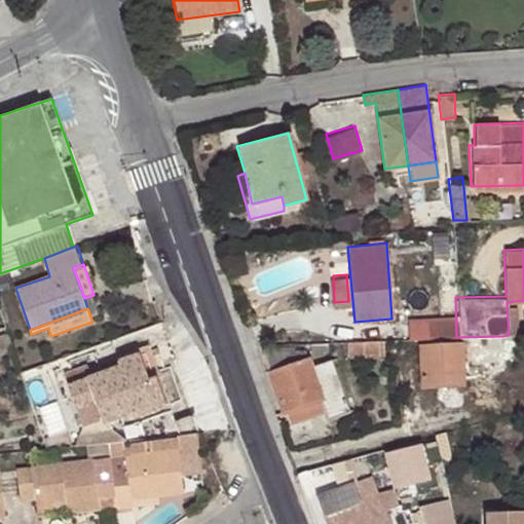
[(408,319),(409,339),(448,337),(448,322),(435,323),(435,317),(408,319)]
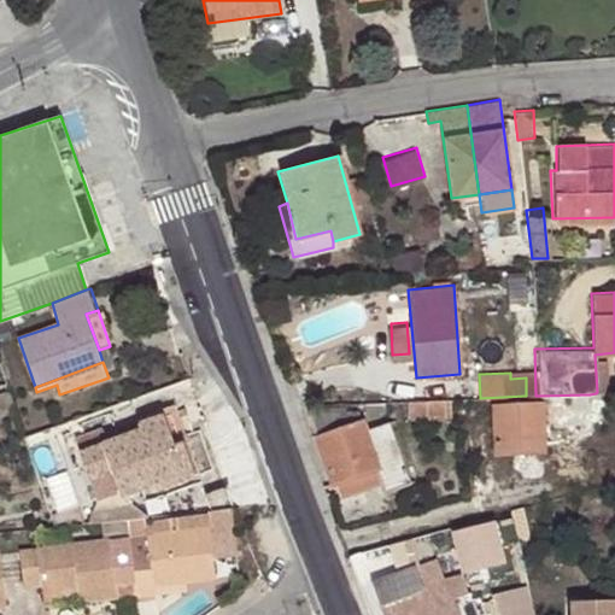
[(590,394),(539,396),(540,402),(492,404),(492,433),(476,433),(478,457),(493,456),(493,468),(544,467),(542,423),(591,421),(590,394)]
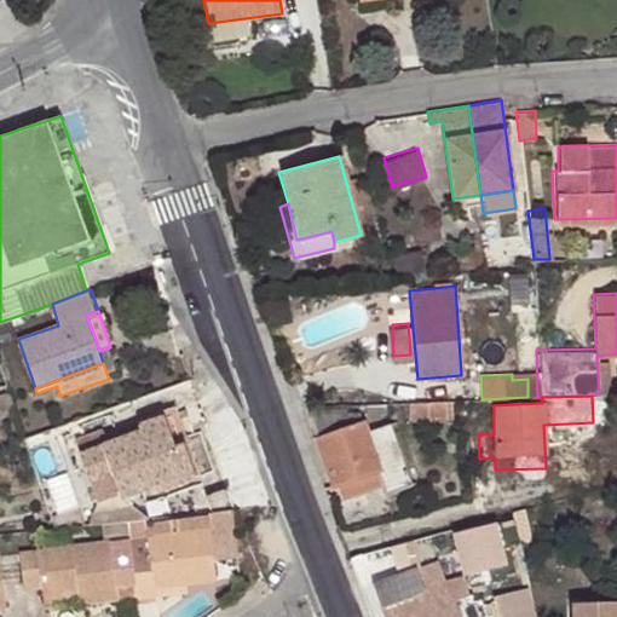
[(444,416),(444,401),(426,402),(427,416),(444,416)]
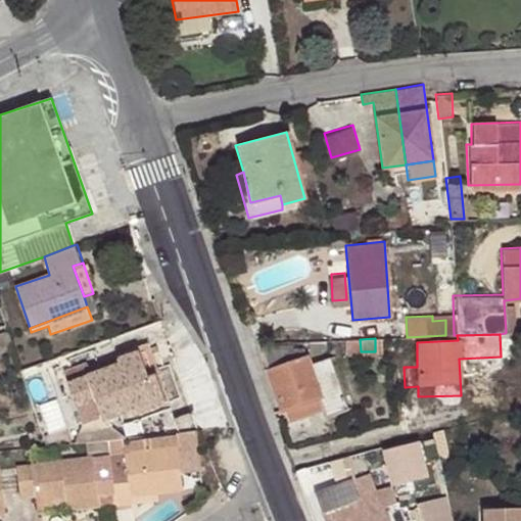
[(324,340),(306,340),(306,348),(324,348),(324,340)]
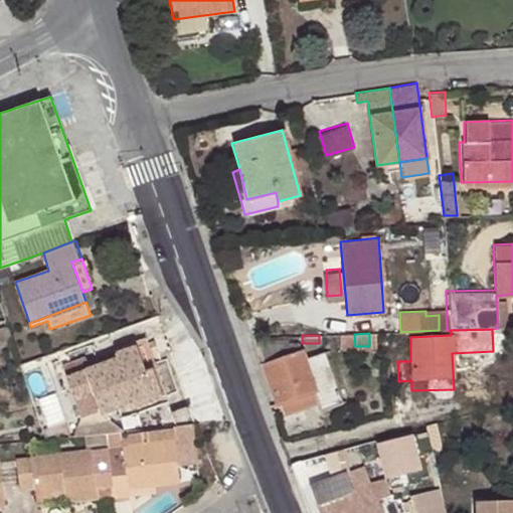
[(274,404),(282,402),(314,390),(317,401),(320,407),(339,401),(323,353),(305,359),(299,343),(254,345),(274,404)]
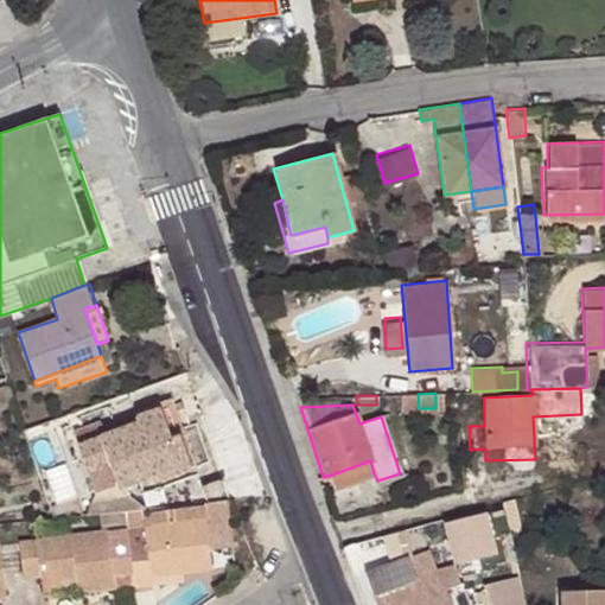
[(103,421),(77,430),(99,495),(157,473),(159,479),(190,469),(178,437),(173,439),(160,406),(134,415),(138,425),(109,434),(103,421)]
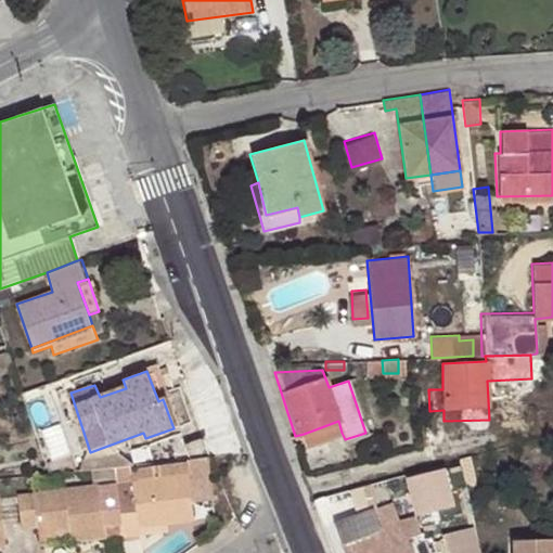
[(338,421),(304,434),(307,445),(342,433),(338,421)]
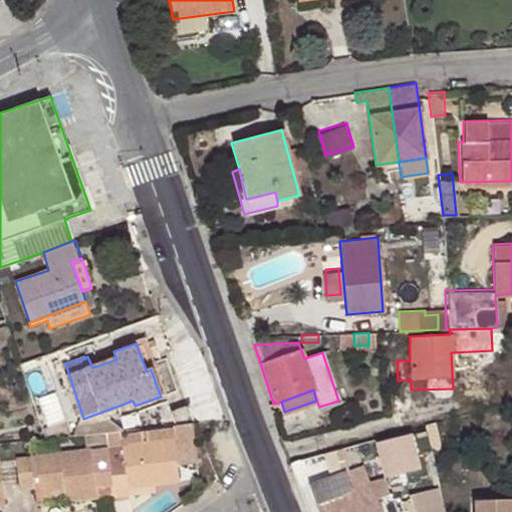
[(109,448),(177,441),(175,425),(153,427),(107,432),(109,448)]
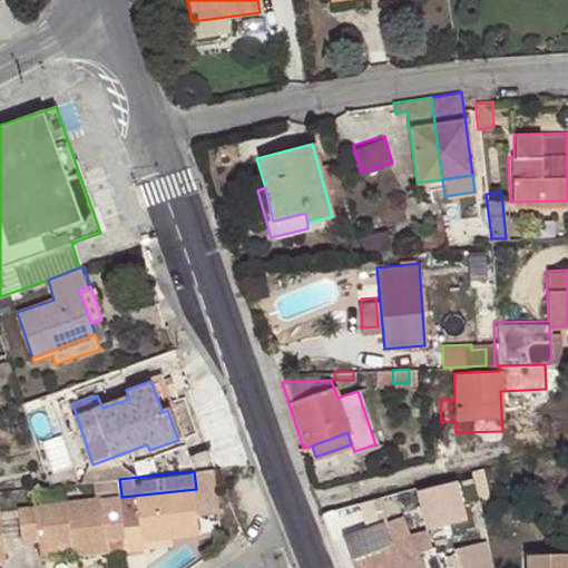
[(430,539),(483,527),(477,496),(462,498),(458,479),(400,496),(405,511),(341,534),(352,567),(424,567),(412,532),(428,529),(430,539)]
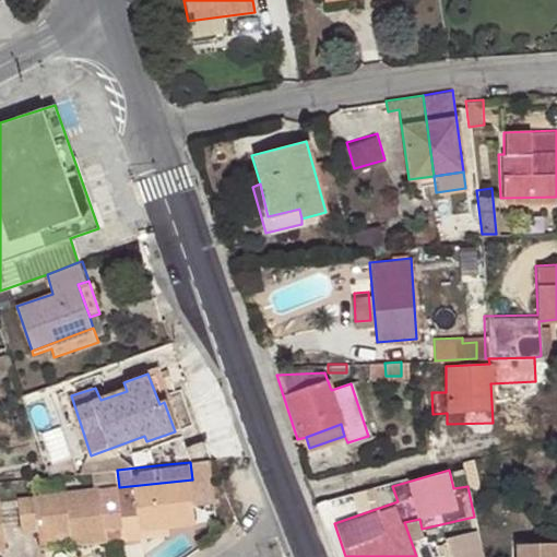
[(192,480),(119,487),(119,489),(120,508),(122,530),(125,544),(142,542),(141,530),(169,526),(197,523),(192,480)]
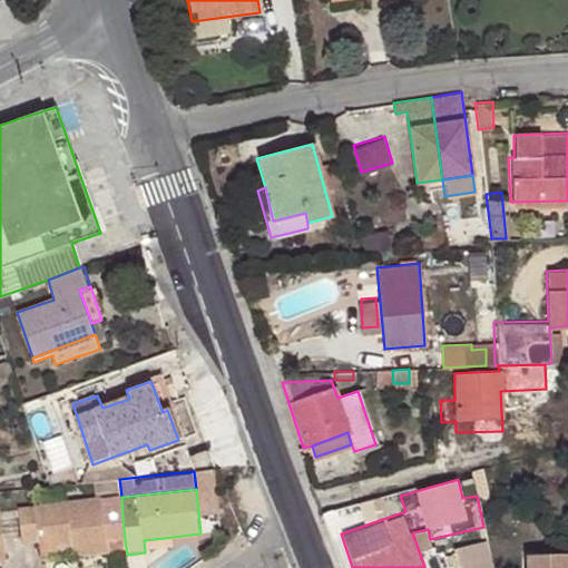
[(121,499),(37,506),(40,540),(41,547),(70,545),(72,554),(72,556),(110,552),(108,542),(125,540),(123,518),(121,499)]
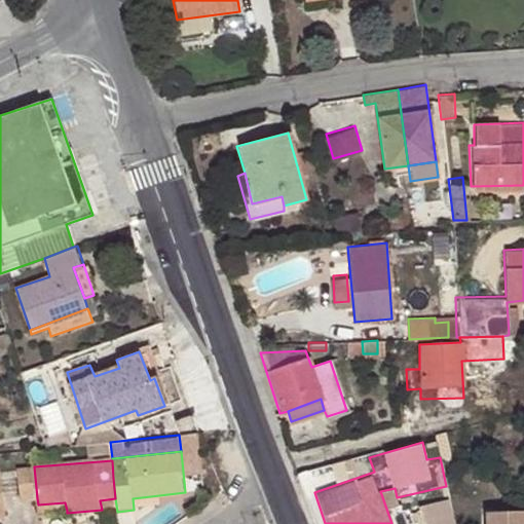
[(37,498),(34,466),(17,469),(22,499),(37,498)]
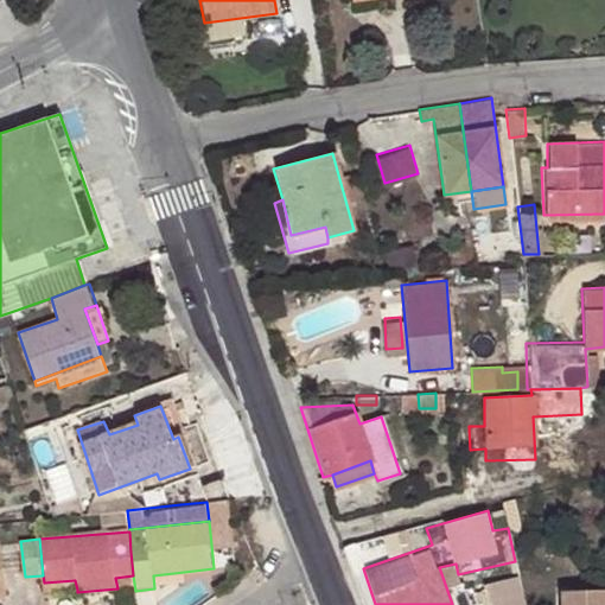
[(467,604),(458,574),(456,564),(439,567),(452,604),(467,604)]
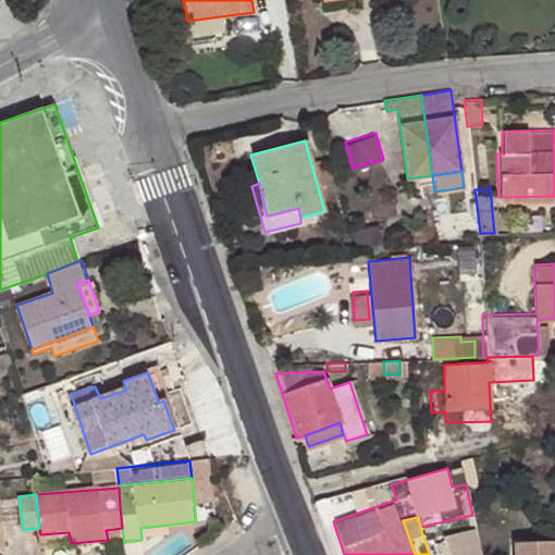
[(140,528),(142,540),(170,537),(169,525),(140,528)]
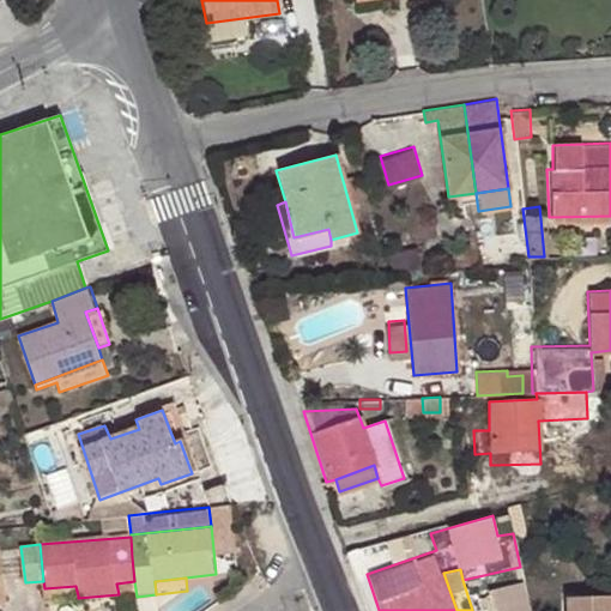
[(495,610),(528,610),(521,579),(488,588),(495,610)]
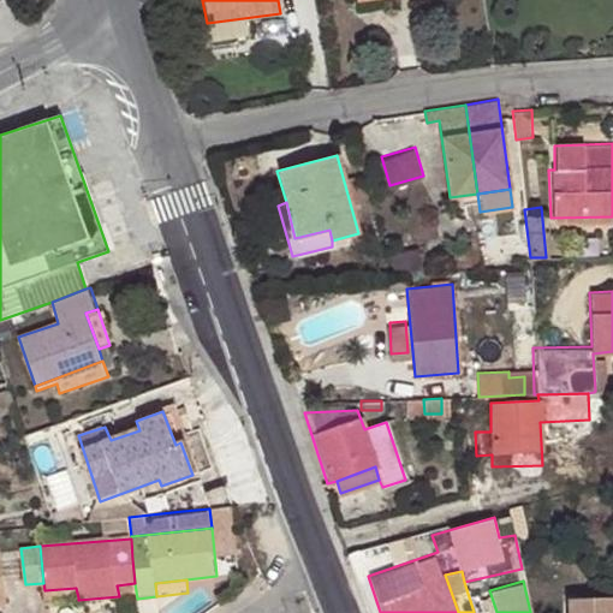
[(45,590),(45,600),(78,597),(76,588),(45,590)]
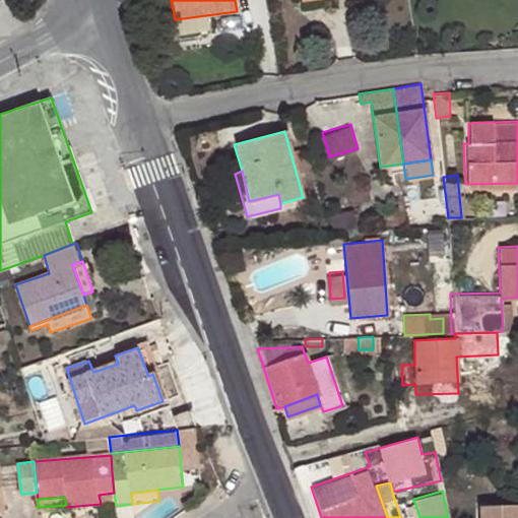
[(517,517),(517,503),(477,505),(477,517),(517,517)]
